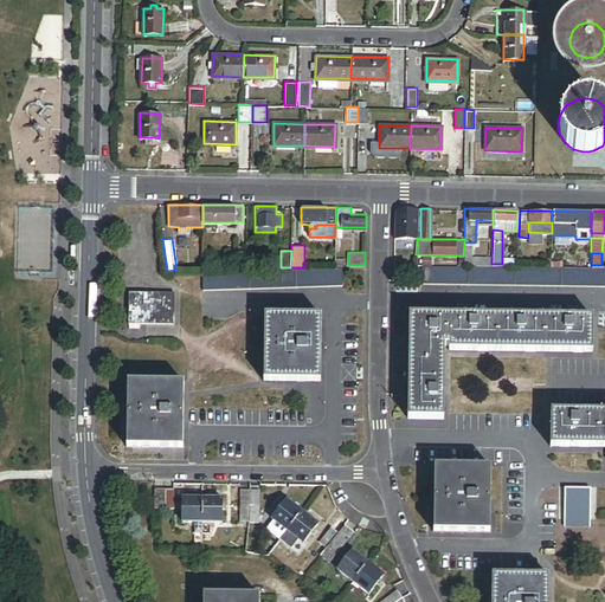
[(468,265),(422,264),(420,282),(468,283),(468,265)]
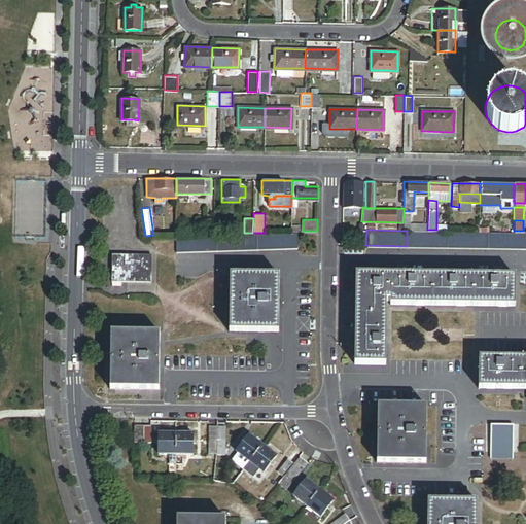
[(407,231),(407,246),(447,246),(447,232),(407,231)]
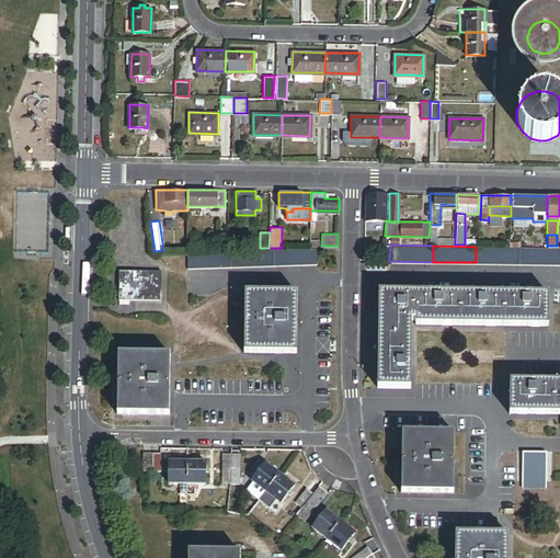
[(518,263),(518,247),(476,246),(476,247),(476,262),(518,263)]
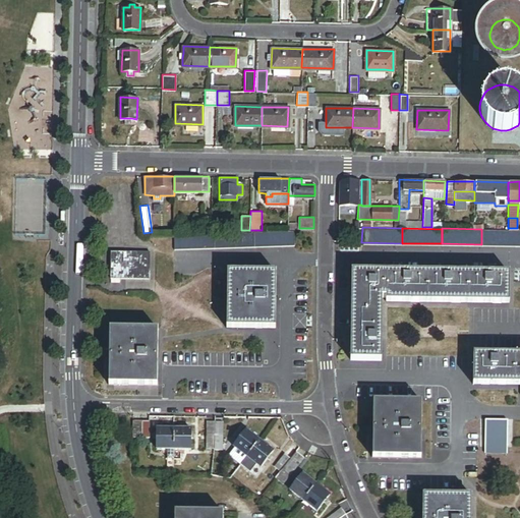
[(519,228),(508,228),(481,228),(481,229),(481,244),(519,244),(519,228)]
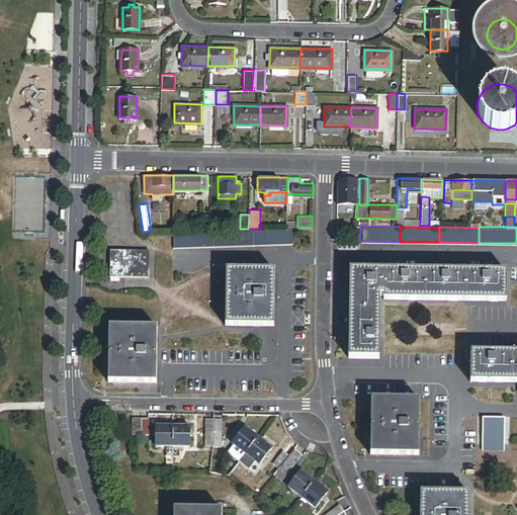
[(293,229),(172,232),(173,247),(293,244),(293,229)]
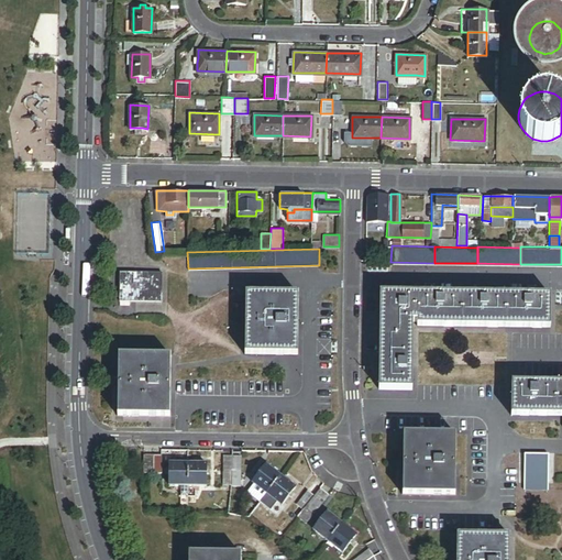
[(162,271),(119,271),(119,299),(161,299),(162,271)]
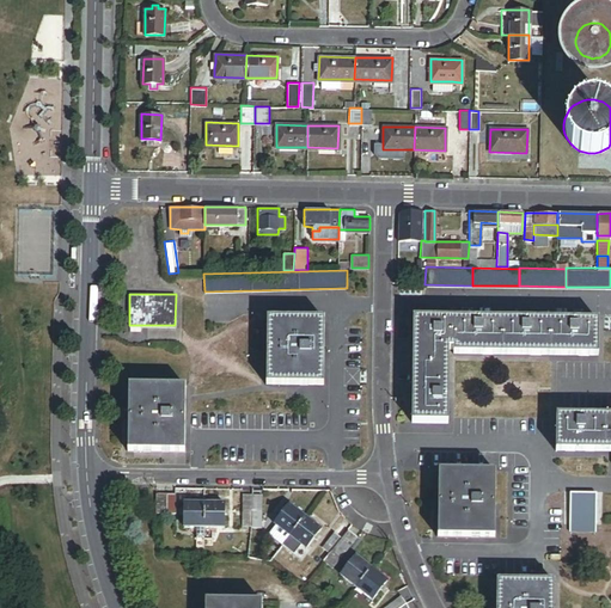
[(324,317),(267,317),(267,384),(324,384),(324,317)]
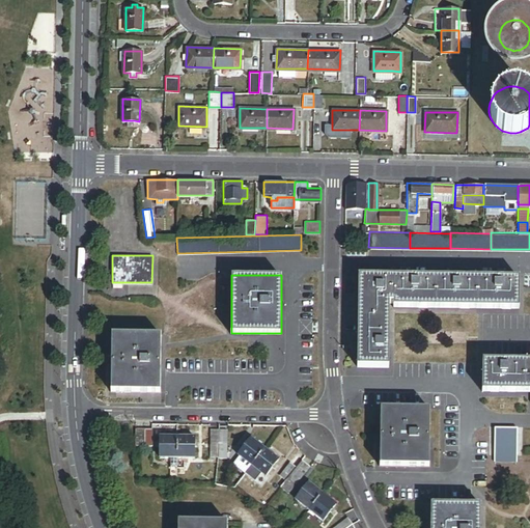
[(519,276),(358,275),(357,365),(388,365),(389,302),(394,302),(394,306),(519,307),(519,276)]
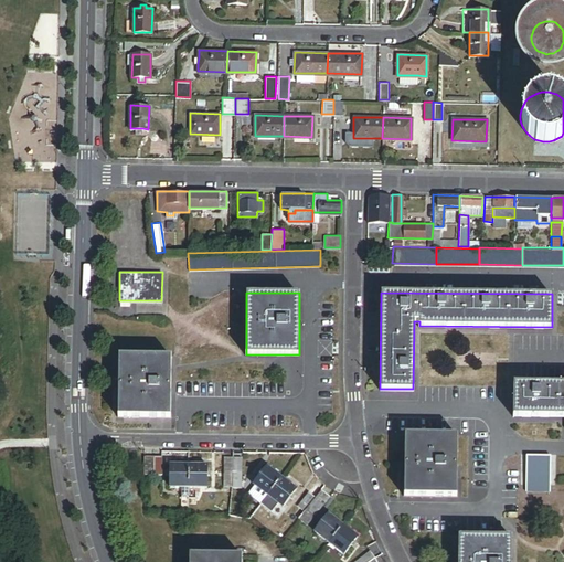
[(170,354),(118,354),(118,415),(170,416),(170,354)]
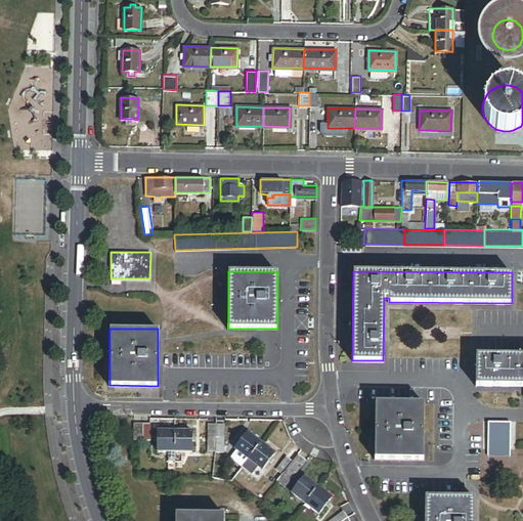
[(522,354),(476,354),(476,385),(522,385),(522,354)]
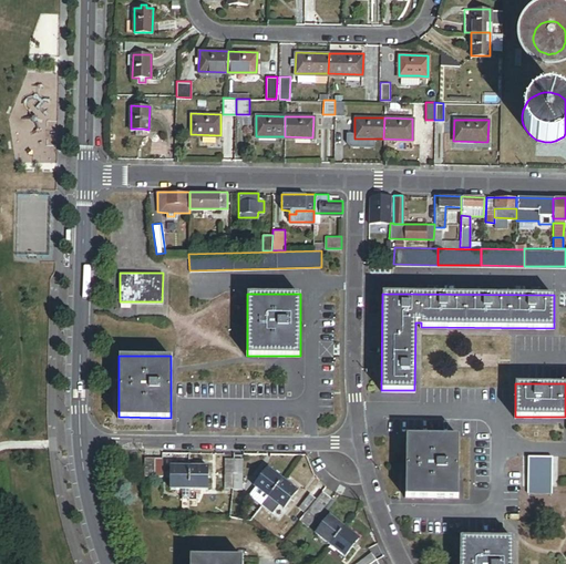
[(459,434),(407,434),(405,495),(458,496),(459,434)]
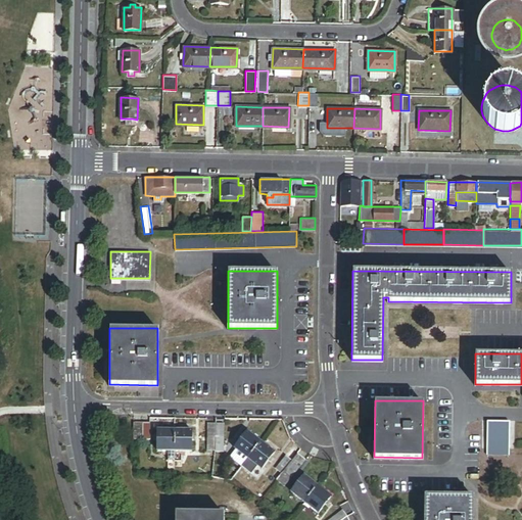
[(141,421),(132,421),(132,437),(141,437),(141,421)]
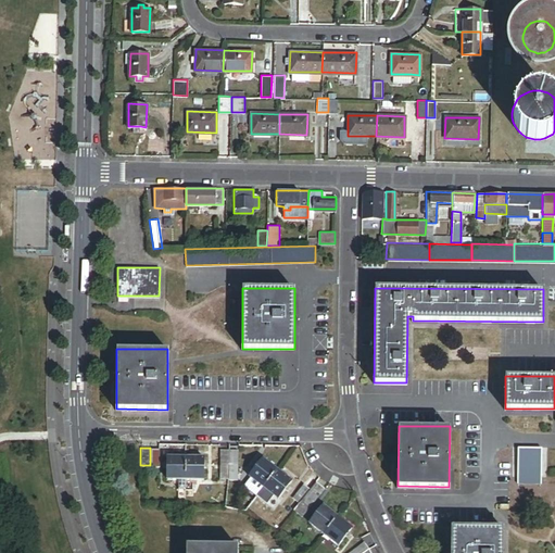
[(237,449),(227,449),(227,462),(227,470),(237,470),(237,449)]
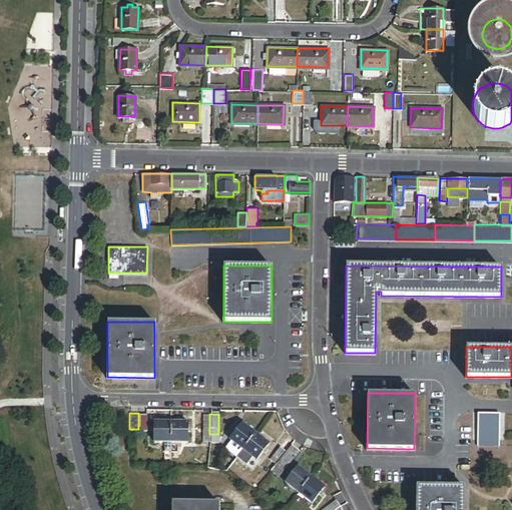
[(169,441),(169,420),(152,420),(152,441),(169,441)]
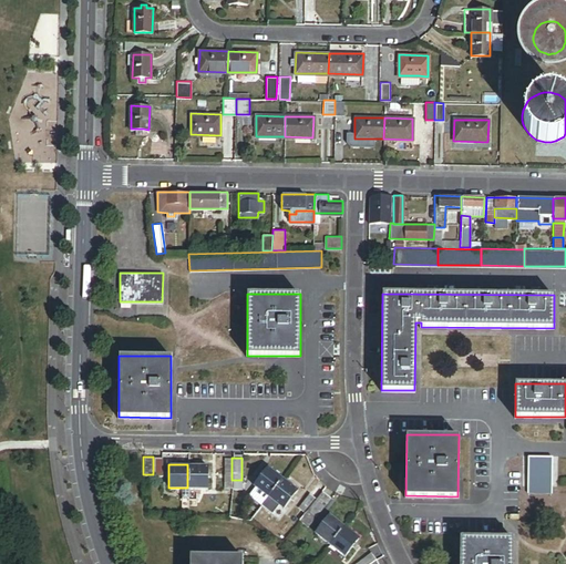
[(207,464),(187,464),(187,488),(207,488),(207,464)]
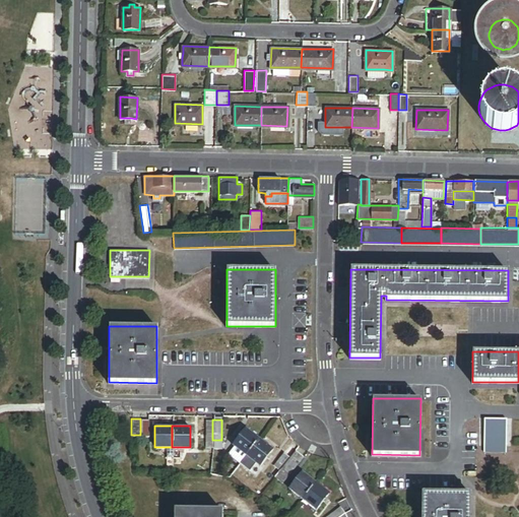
[(245,455),(258,438),(245,428),(232,444),(245,455)]
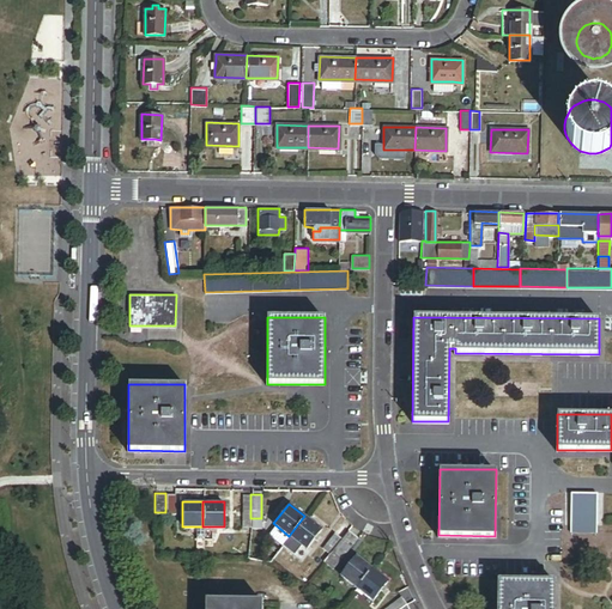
[(320,528),(304,516),(289,536),(304,548),(320,528)]
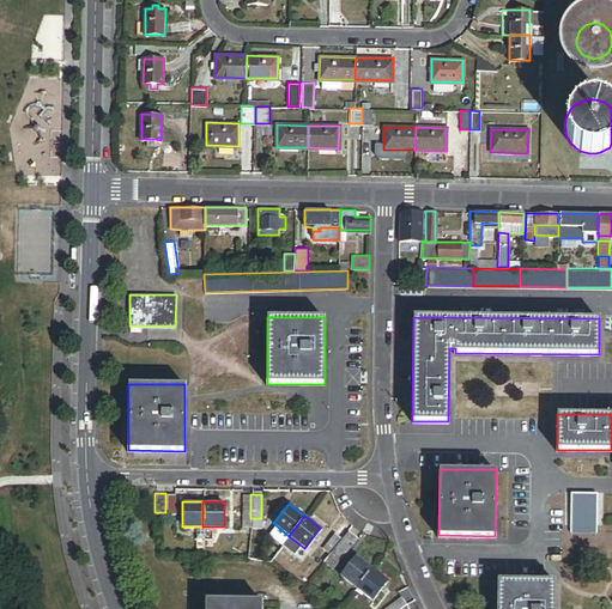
[(357,535),(347,529),(341,537),(331,553),(339,560),(357,535)]
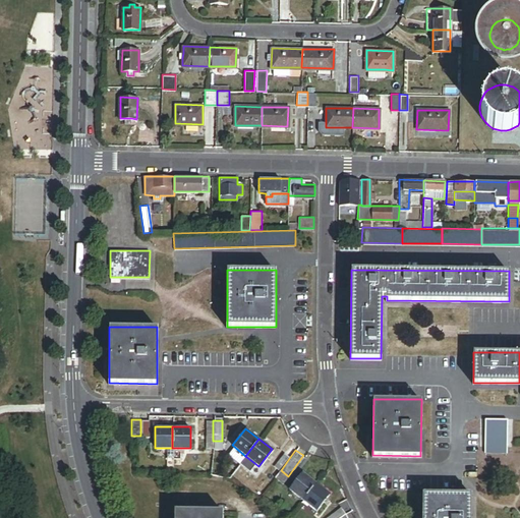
[(274,465),(281,470),(290,457),(284,453),(274,465)]
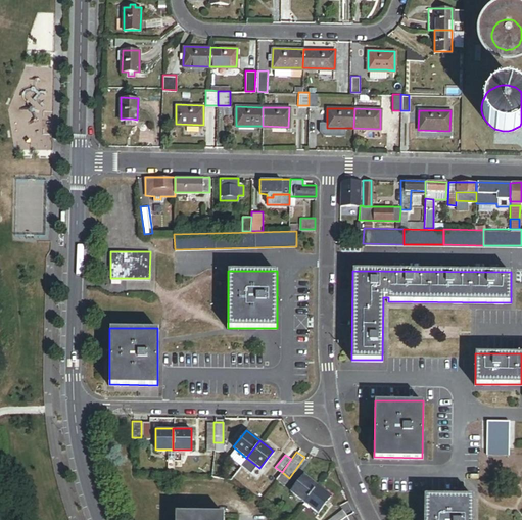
[(304,502),(317,484),(303,474),(290,491),(304,502)]
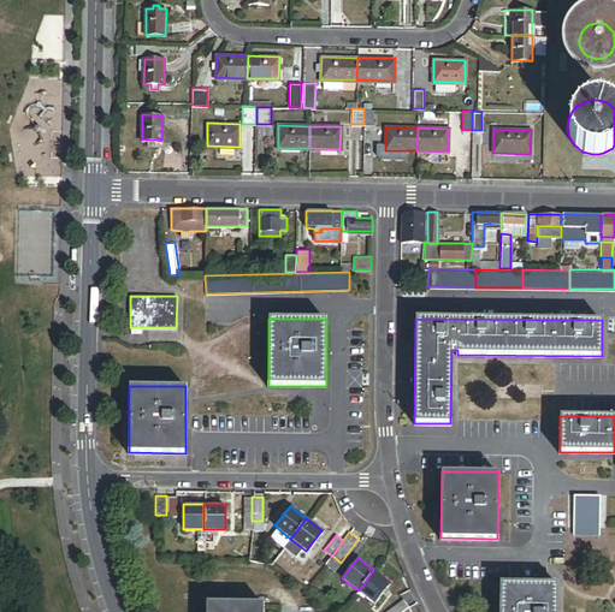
[(389,582),(373,570),(359,590),(374,602),(389,582)]
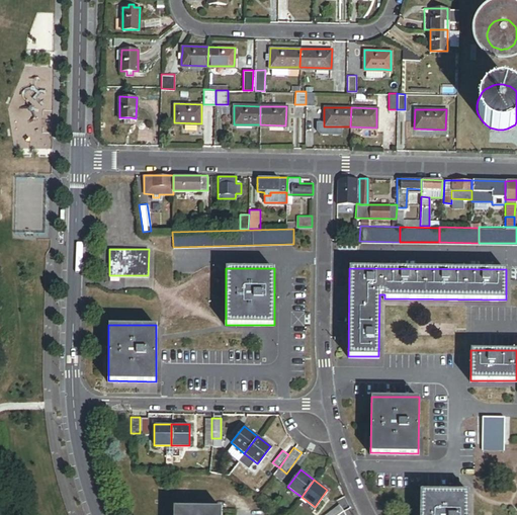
[(466,514),(467,491),(420,491),(419,514),(466,514)]
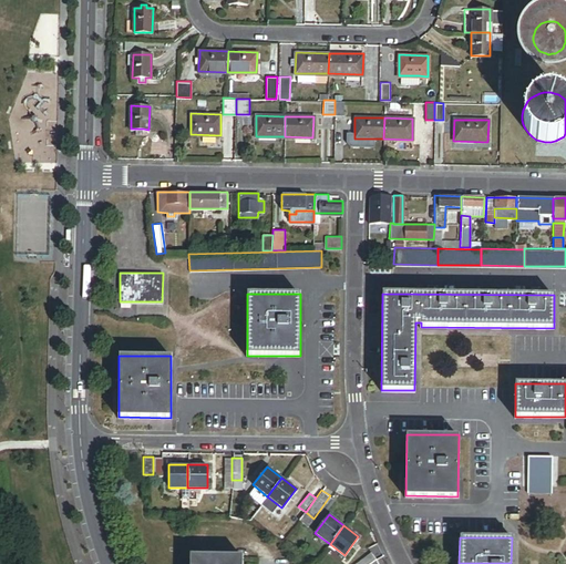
[(366,563),(376,557),(371,551),(352,563),(366,563)]
